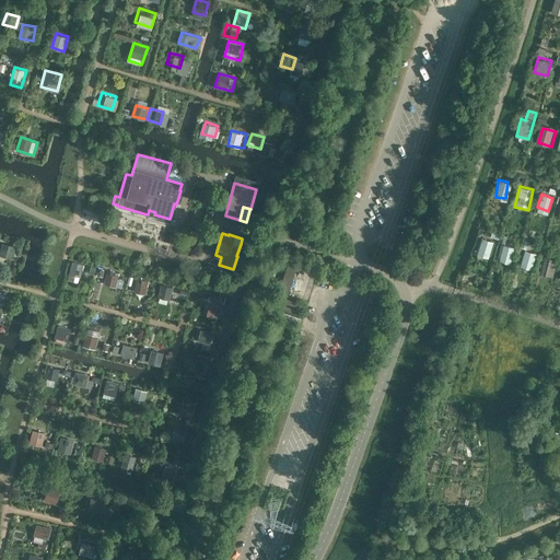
[(492,238),(481,237),(478,254),(490,255),(492,238)]
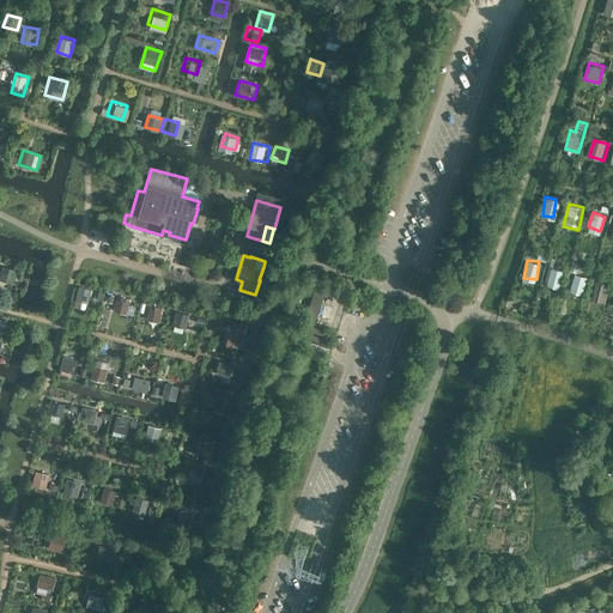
[(18,268),(2,265),(0,278),(0,279),(16,283),(18,268)]
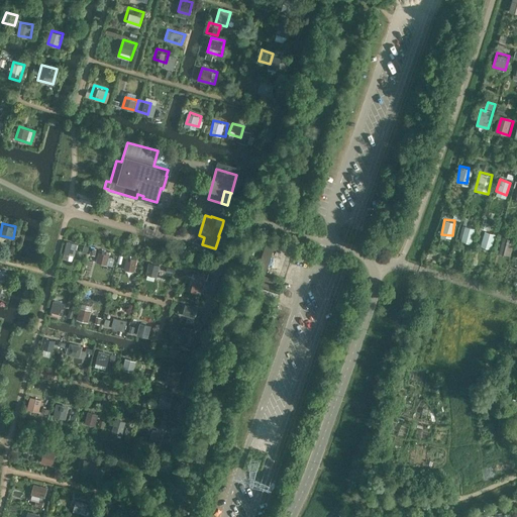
[(473,243),(477,228),(467,225),(461,240),(473,243)]
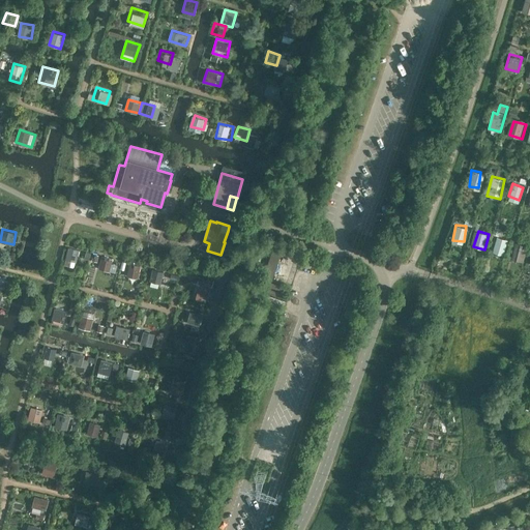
[(506,236),(496,235),(494,252),(505,254),(506,236)]
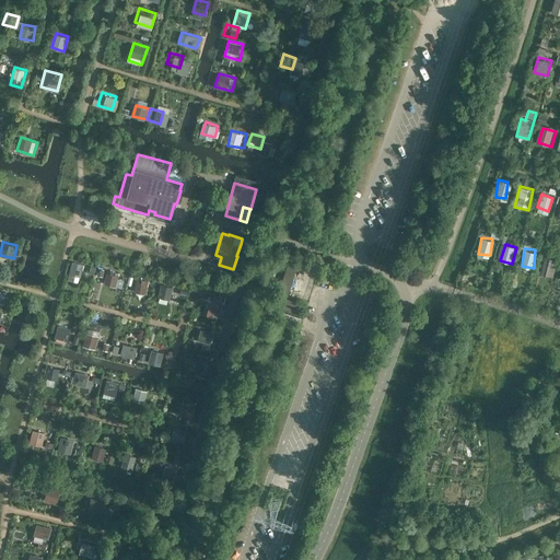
[(544,256),(541,273),(555,276),(558,258),(544,256)]
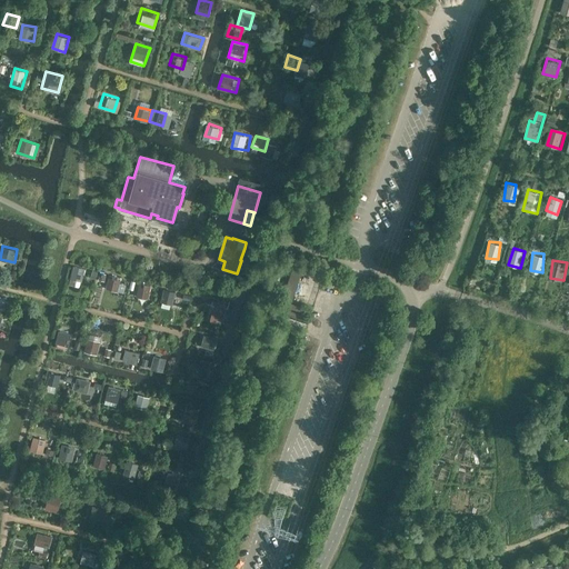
[(81,278),(85,267),(72,262),(69,275),(81,278)]
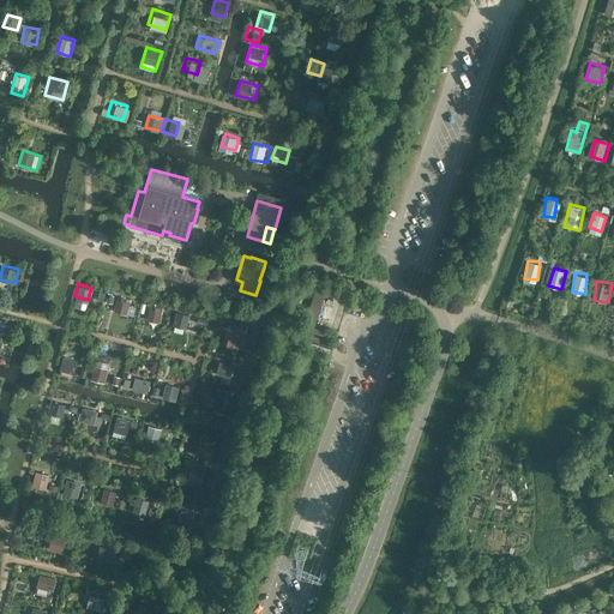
[(305,307),(325,313),(331,294),(312,287),(305,307)]
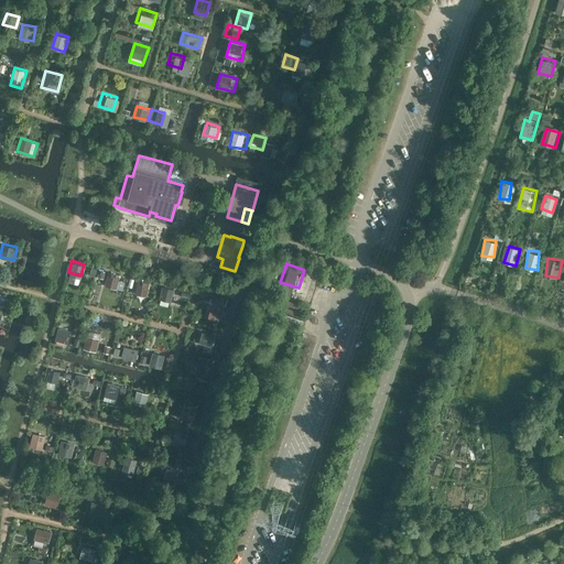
[(125,281),(121,281),(121,273),(106,273),(107,293),(115,292),(115,289),(125,289),(125,281)]
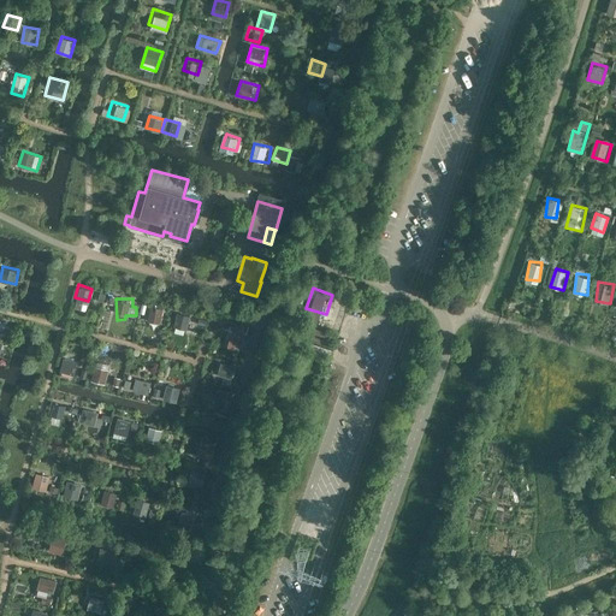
[(158,318),(161,306),(148,302),(144,314),(158,318)]
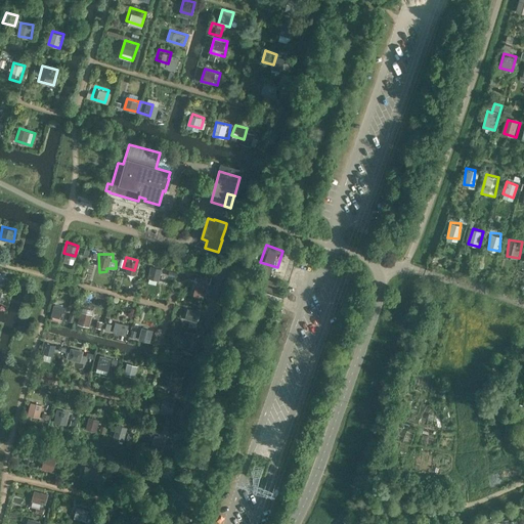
[(151,265),(149,277),(161,279),(163,267),(151,265)]
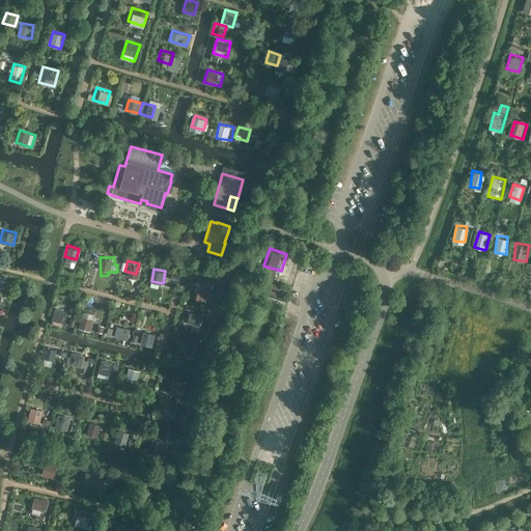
[(203,297),(206,286),(195,282),(191,294),(203,297)]
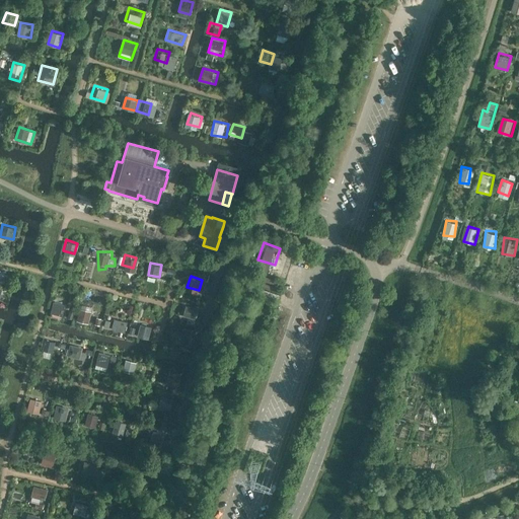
[(87,314),(90,304),(79,300),(76,311),(87,314)]
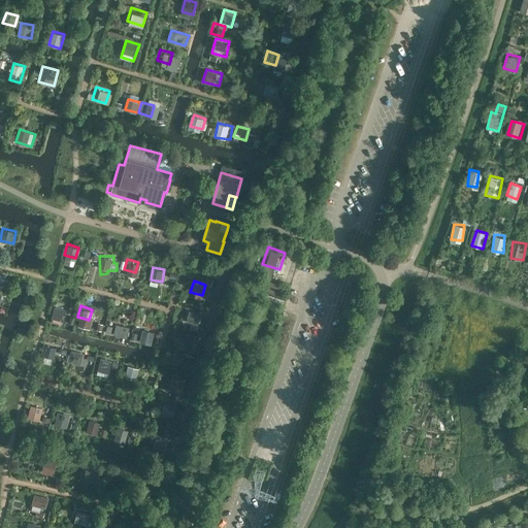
[(64,321),(66,308),(55,306),(53,319),(64,321)]
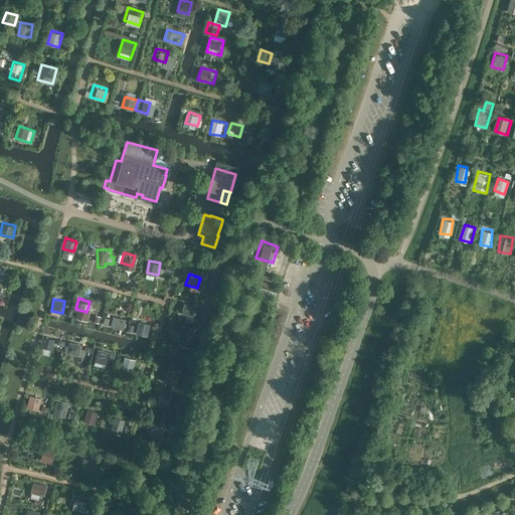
[(182,302),(179,319),(194,322),(197,304),(182,302)]
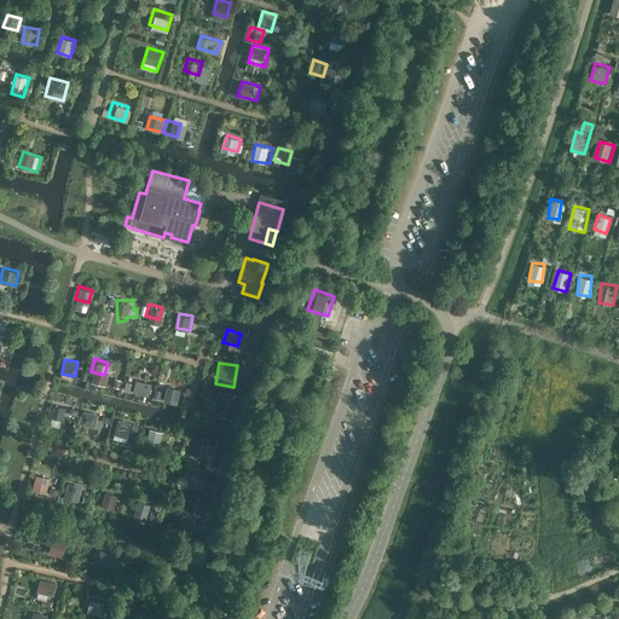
[(150,397),(154,383),(137,380),(134,392),(150,397)]
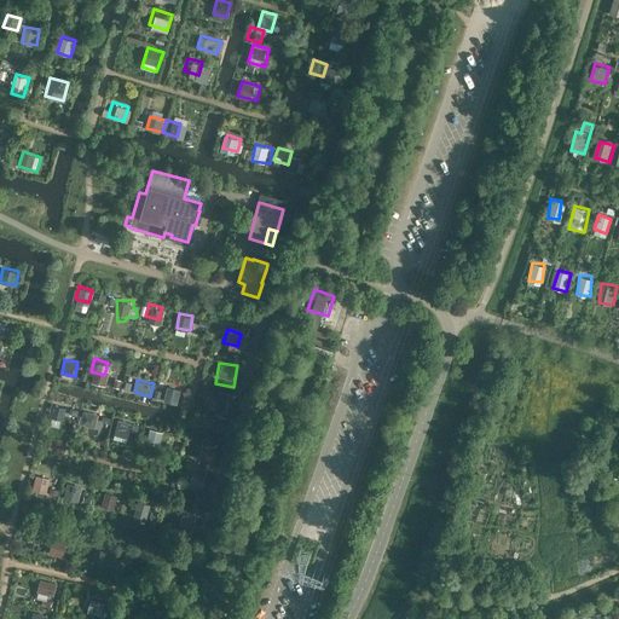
[(169,398),(173,386),(160,382),(156,394),(169,398)]
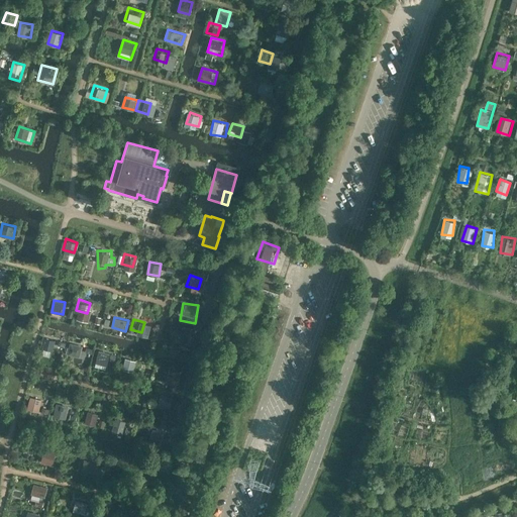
[(184,335),(187,324),(175,321),(172,331),(184,335)]
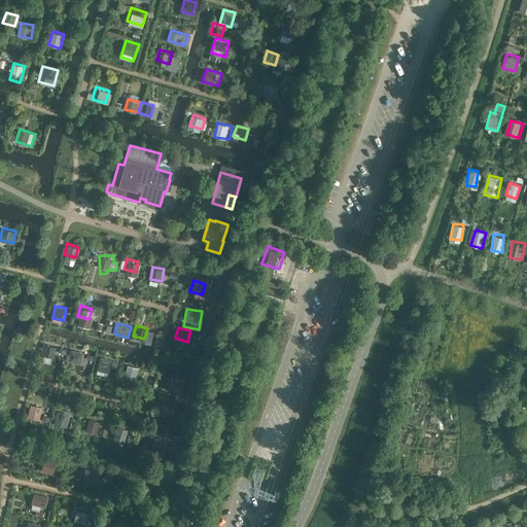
[(56,348),(44,345),(42,356),(54,359),(56,348)]
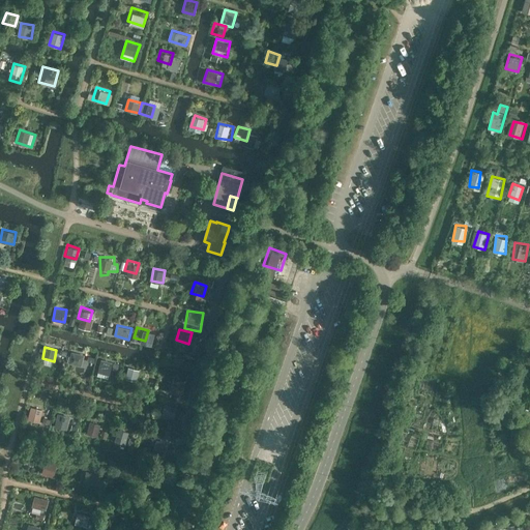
[(68,362),(82,366),(86,354),(72,351),(68,362)]
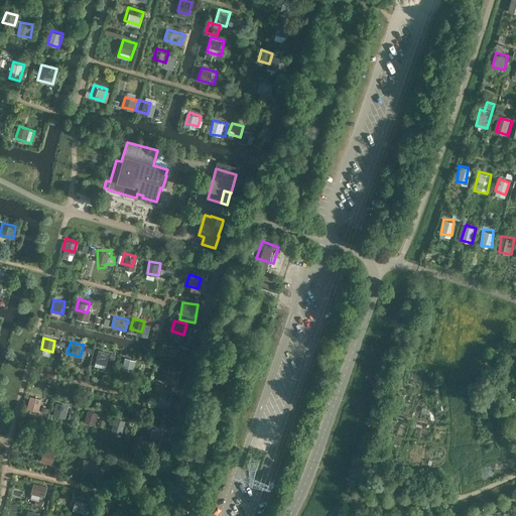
[(102,363),(105,353),(94,349),(91,360),(102,363)]
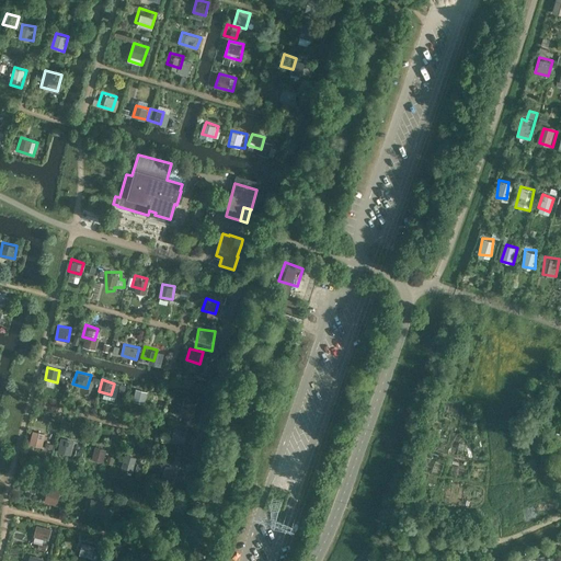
[(145,403),(148,391),(137,388),(134,401),(145,403)]
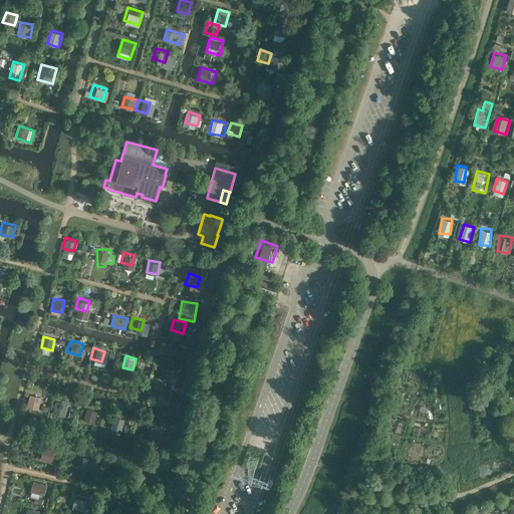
[(168,391),(155,388),(152,398),(165,402),(168,391)]
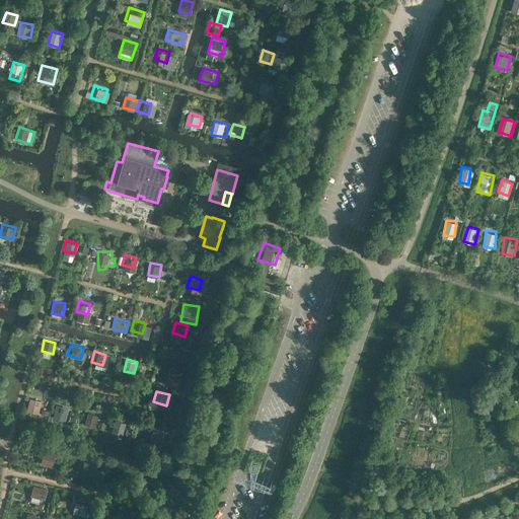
[(31,397),(27,411),(40,414),(43,400),(31,397)]
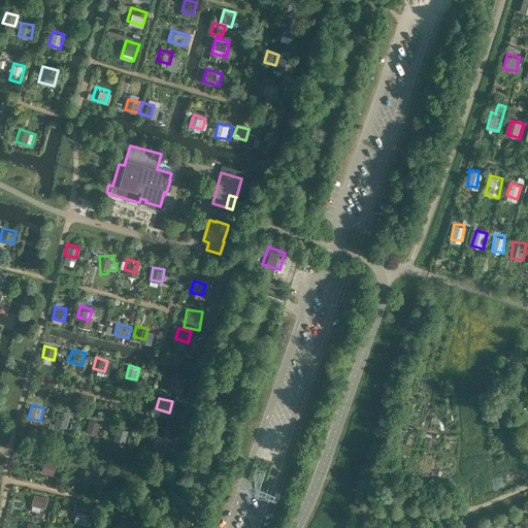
[(65,413),(53,409),(50,420),(62,424),(65,413)]
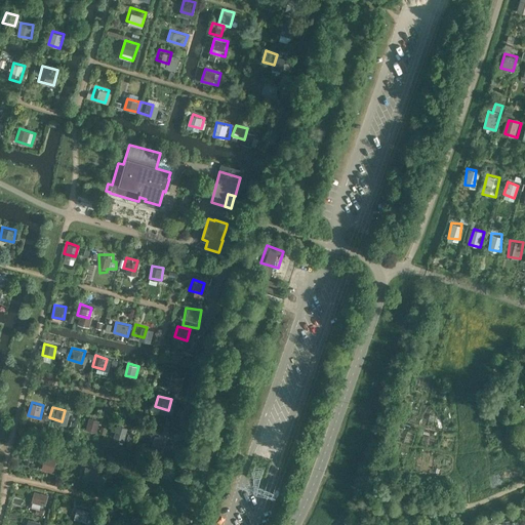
[(90,416),(86,429),(97,433),(102,420),(90,416)]
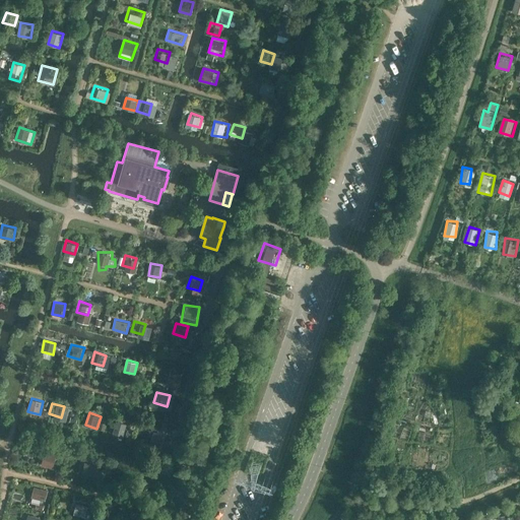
[(119,420),(106,416),(104,428),(116,431),(119,420)]
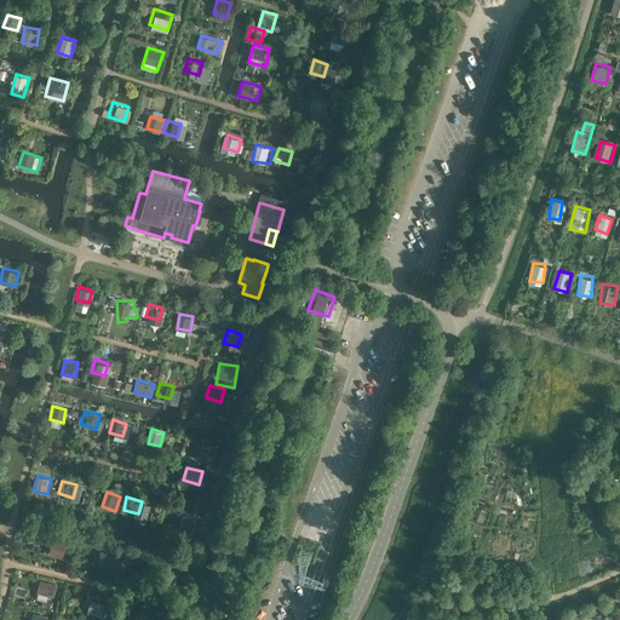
[(179,527),(194,530),(197,517),(183,514),(179,527)]
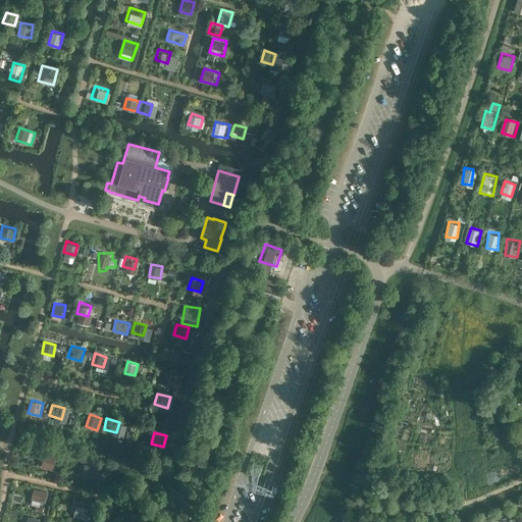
[(51,453),(39,449),(36,460),(49,463),(51,453)]
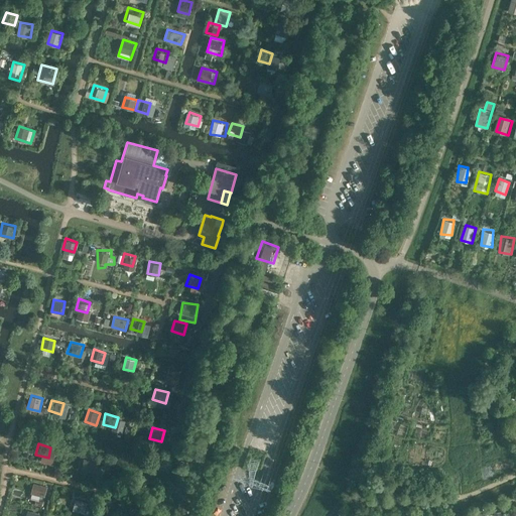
[(82,470),(96,473),(99,461),(85,458),(82,470)]
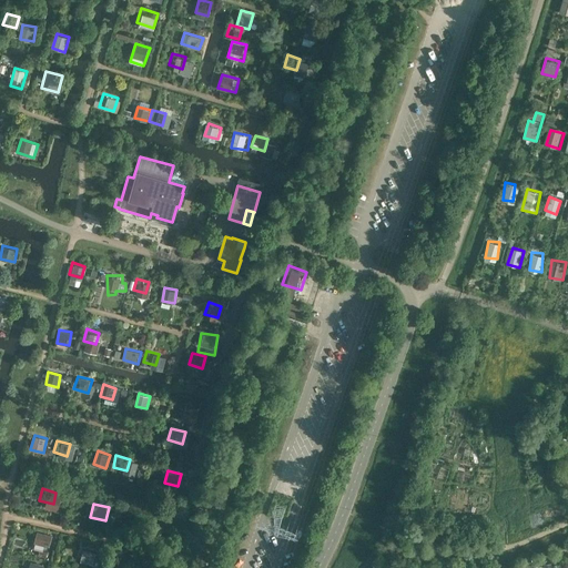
[(46,530),(32,527),(29,538),(43,543),(46,530)]
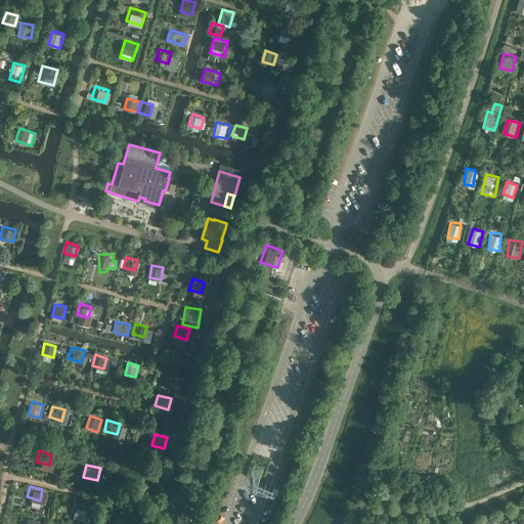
[(87,521),(89,509),(76,507),(75,519),(87,521)]
